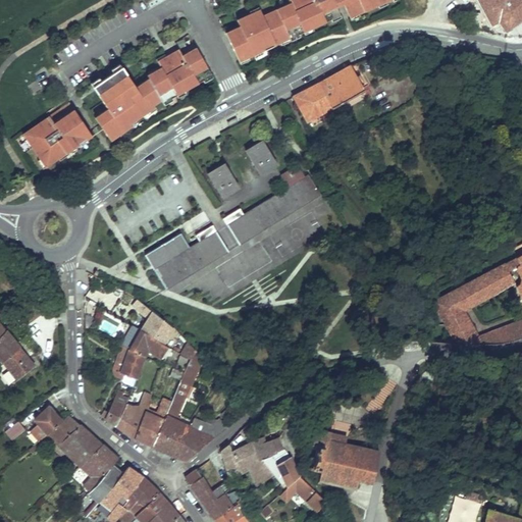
[(240,27),(225,33),(239,62),(289,40),(285,30),(299,23),(303,33),(327,22),(321,9),(334,4),(332,0),(288,0),(290,4),(263,15),(260,9),(251,12),(252,13),(243,17),(238,19),(240,27)]
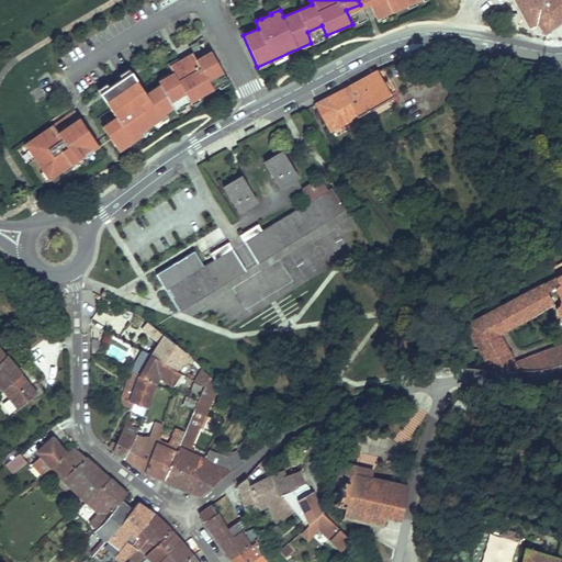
[(369,7),(367,0),(358,0),(360,4),(362,10),(369,7)]
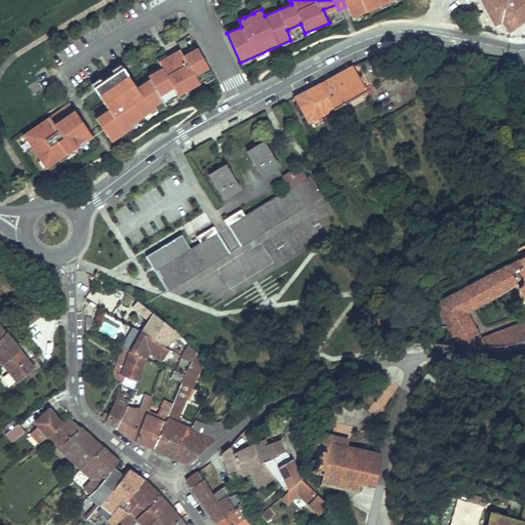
[(342,0),(345,6),(352,21),(399,0),(342,0)]
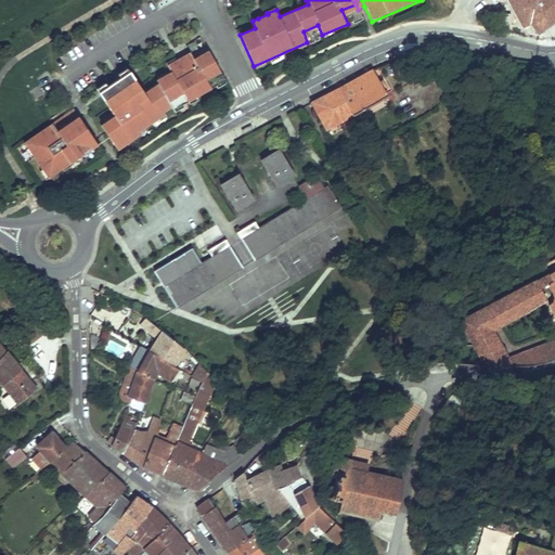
[(502,20),(500,28),(513,33),(537,39),(536,17),(519,0),(511,0),(495,8),(502,20)]
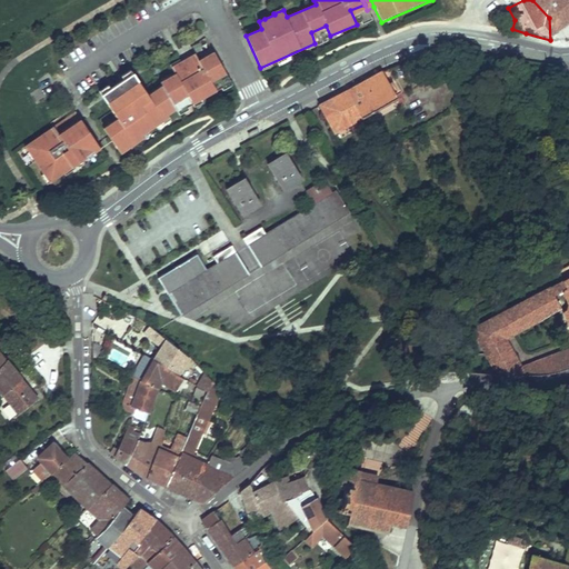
[(532,0),(549,18),(550,40),(552,40),(560,40),(568,41),(560,26),(552,10),(546,0),(532,0)]
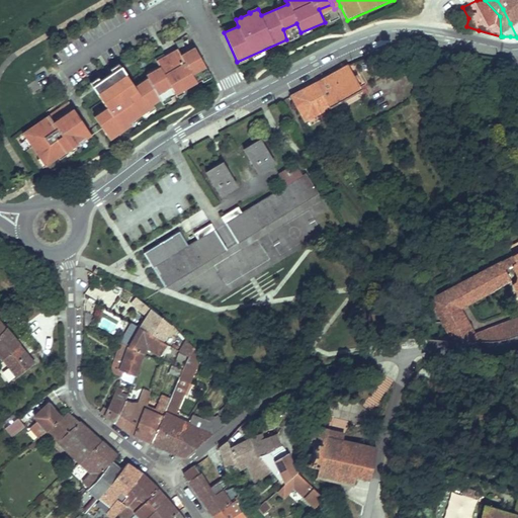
[(517,19),(517,20),(517,7),(517,8),(513,3),(503,9),(510,23),(517,19)]
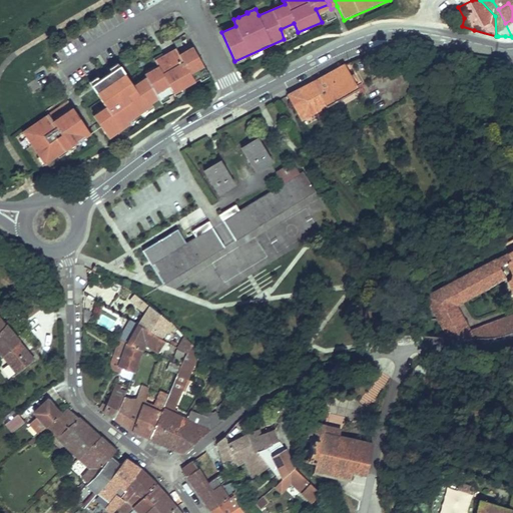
[(104,104),(91,112),(106,135),(127,122),(125,117),(149,103),(148,100),(156,95),(154,90),(167,83),(171,91),(195,79),(191,72),(202,64),(191,43),(179,50),(176,45),(160,52),(152,57),(156,63),(142,71),(146,77),(134,85),(129,78),(120,64),(106,73),(92,82),(100,96),(104,104)]
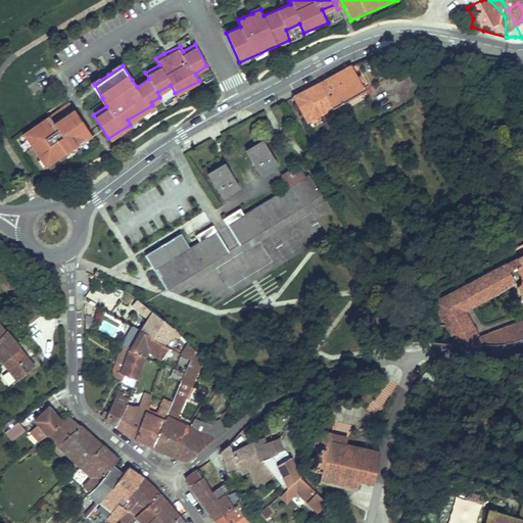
[(310,86),(292,95),(305,121),(362,91),(349,64),(333,73),(310,86)]
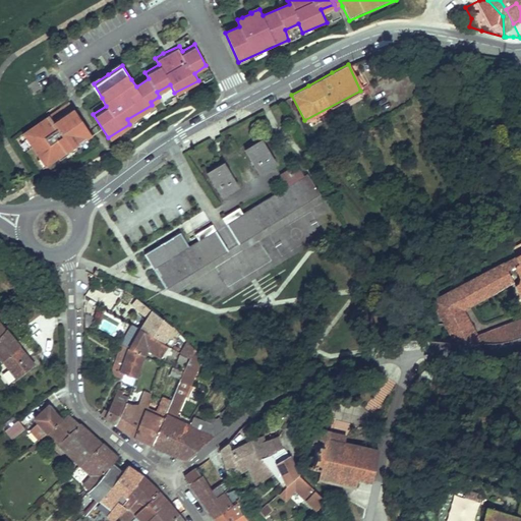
[(48,114),(21,130),(43,164),(91,133),(73,108),(70,110),(53,121),(48,114)]
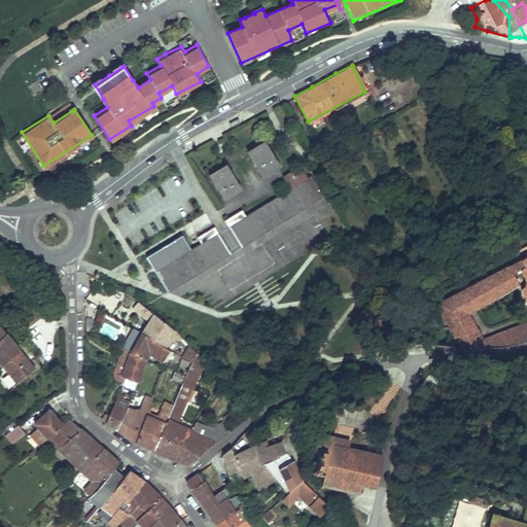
[(265,142),(247,152),(261,176),(278,166),(265,142)]
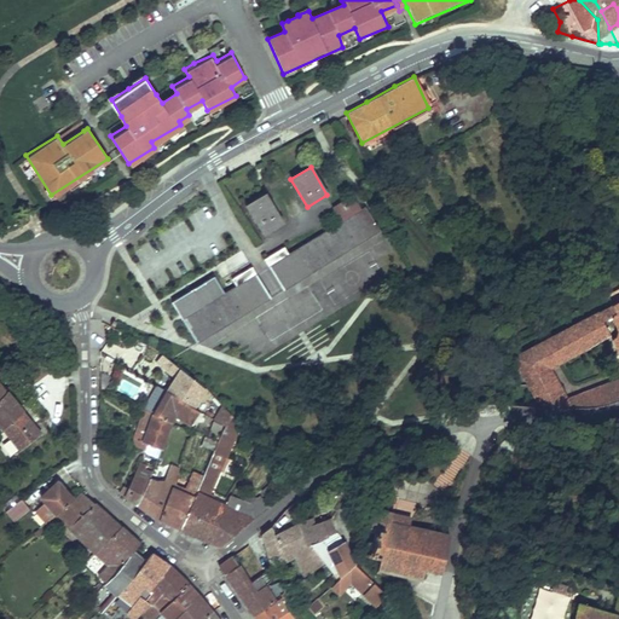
[(281,223),(264,195),(246,206),(261,235),(281,223)]
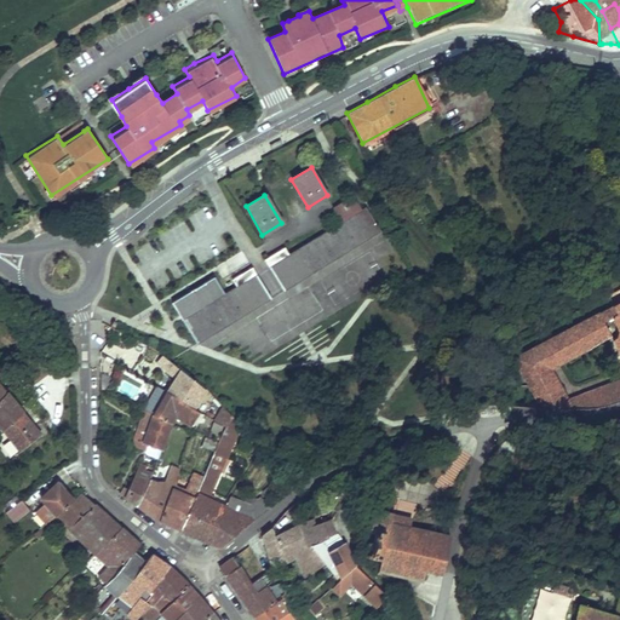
[(283,248),(264,259),(282,291),(380,231),(367,208),(361,211),(351,196),(332,207),(342,223),(287,256),(283,248)]
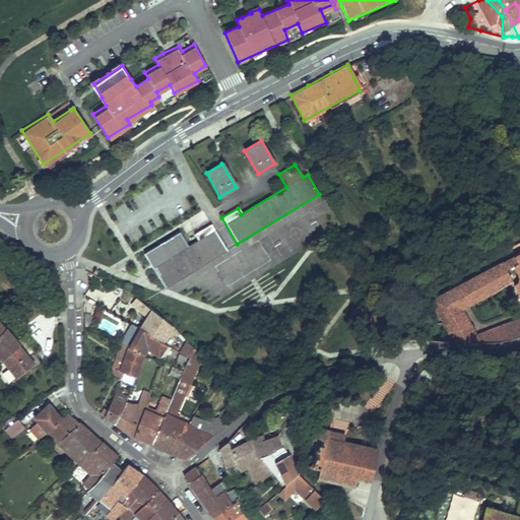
[(154,267),(166,288),(226,251),(210,225),(194,235),(197,241),(192,244),(188,247),(181,234),(178,233),(145,252),(154,267)]
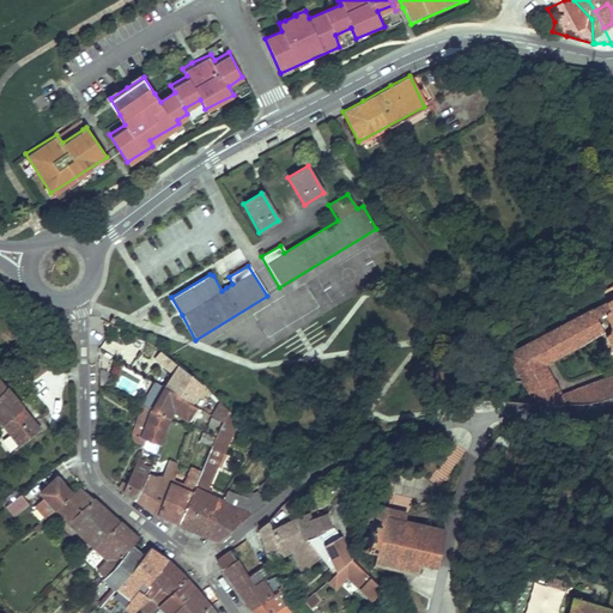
[(610,396),(612,395),(612,376),(601,381),(560,395),(552,377),(544,363),(565,351),(584,340),(602,329),(598,319),(607,314),(612,323),(612,332),(608,335),(611,343),(612,346),(612,299),(508,353),(534,405),(550,405),(569,404),(582,402),(595,400),(610,396)]
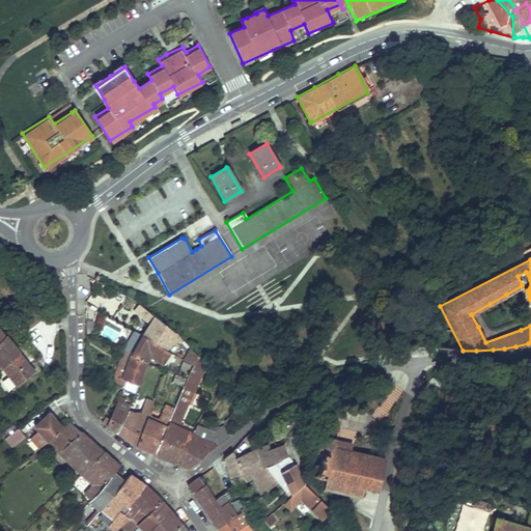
[(174,334),(134,305),(131,311),(144,319),(145,318),(149,322),(149,323),(142,334),(165,348),(174,334)]
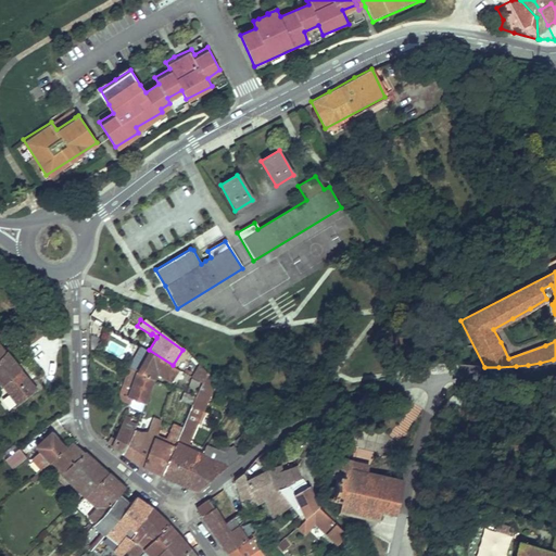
[(0,380),(8,390),(20,404),(37,390),(28,379),(20,368),(8,353),(0,344),(0,380)]
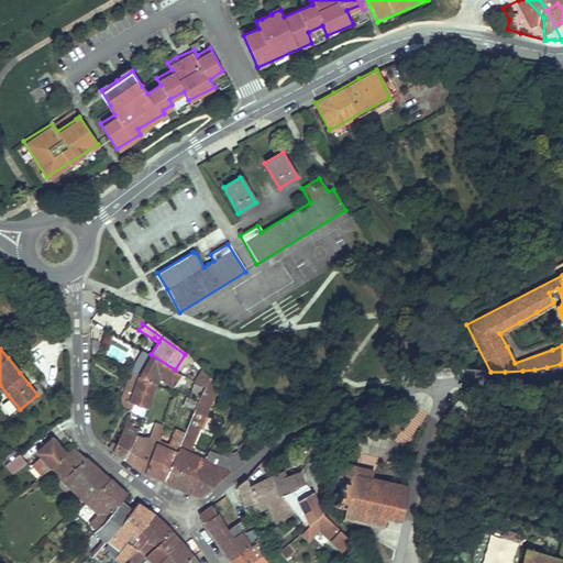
[(151,354),(140,375),(158,384),(162,377),(175,386),(181,374),(175,370),(151,354)]
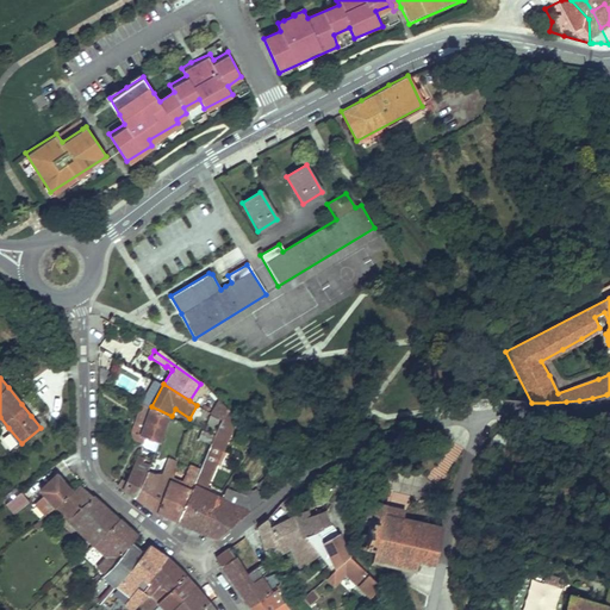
[(155,453),(172,416),(151,406),(150,410),(139,406),(130,433),(134,440),(141,443),(143,447),(155,453)]
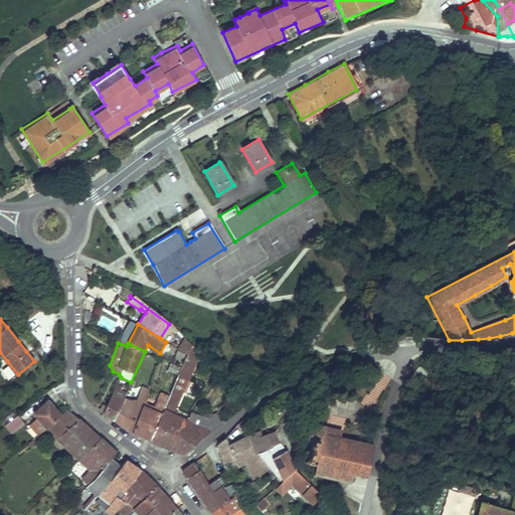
[(168,399),(150,440),(173,450),(187,421),(172,413),(182,389),(181,388),(185,379),(187,380),(199,351),(192,345),(168,399)]
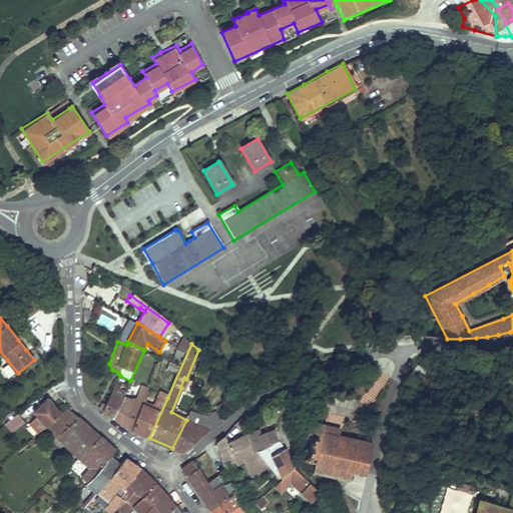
[(122,397),(124,393),(118,390),(120,385),(117,383),(107,405),(103,403),(100,408),(113,417),(122,397)]
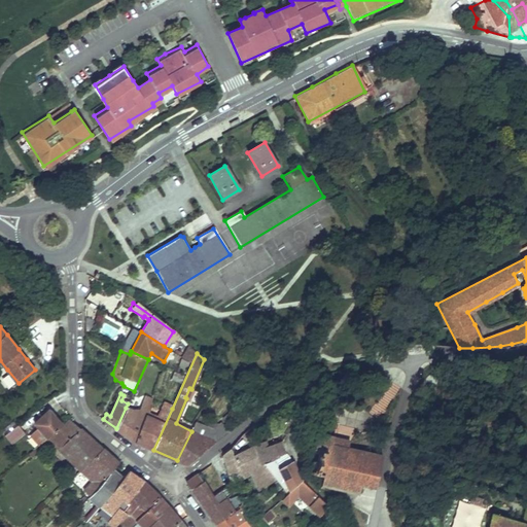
[(116,428),(137,441),(147,413),(153,395),(146,393),(138,414),(126,408),(116,428)]
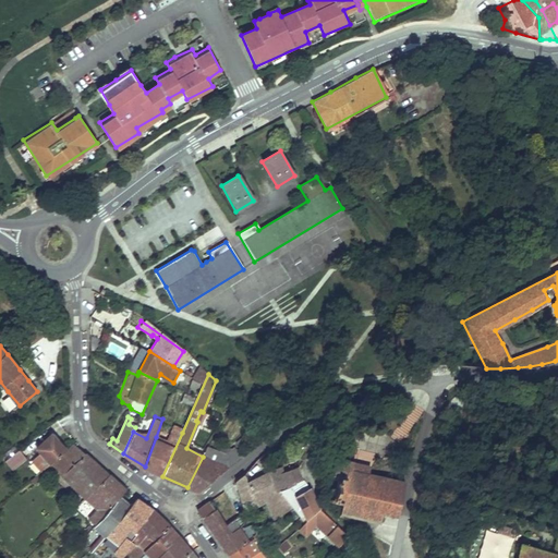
[(156,437),(145,466),(162,476),(182,433),(174,428),(167,443),(156,437)]
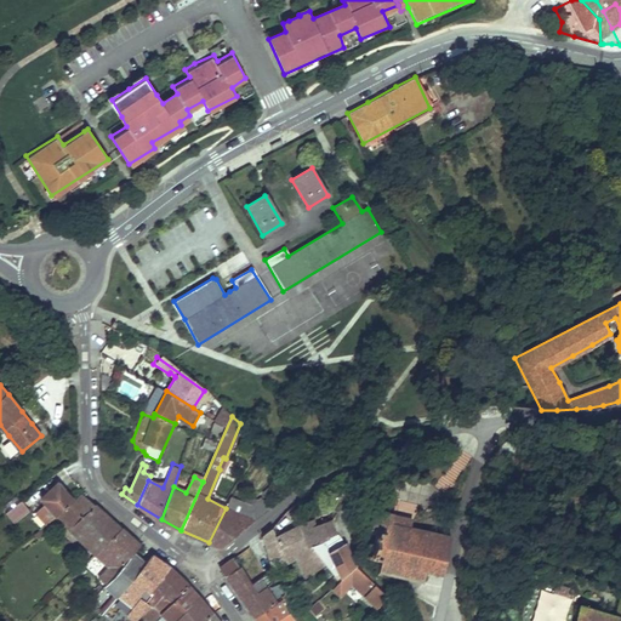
[(41,500),(57,516),(74,500),(57,483),(41,500)]
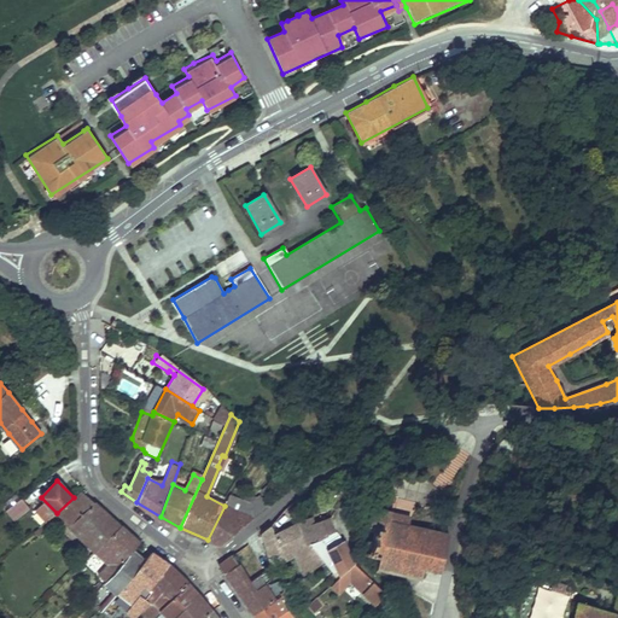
[(122,525),(82,491),(74,497),(57,513),(92,547),(87,552),(91,557),(95,552),(122,525)]
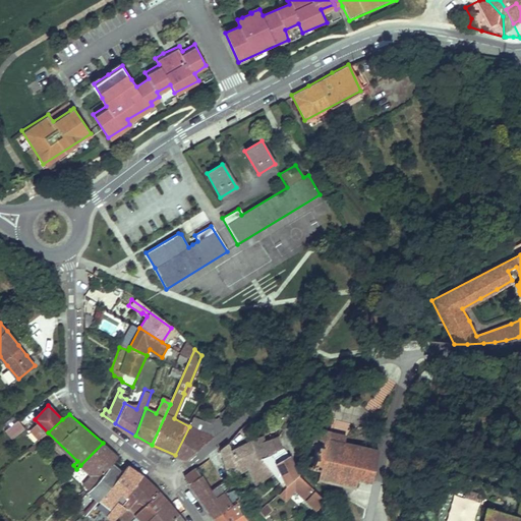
[(207,416),(204,422),(210,424),(215,420),(207,416)]
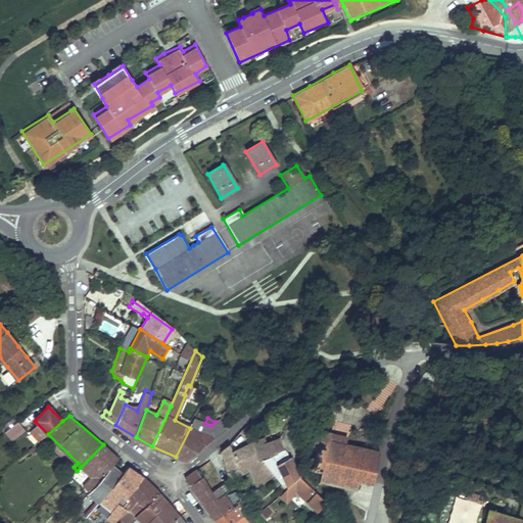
[(190,428),(176,457),(187,461),(228,428),(220,419),(216,422),(210,426),(204,424),(195,420),(190,428)]
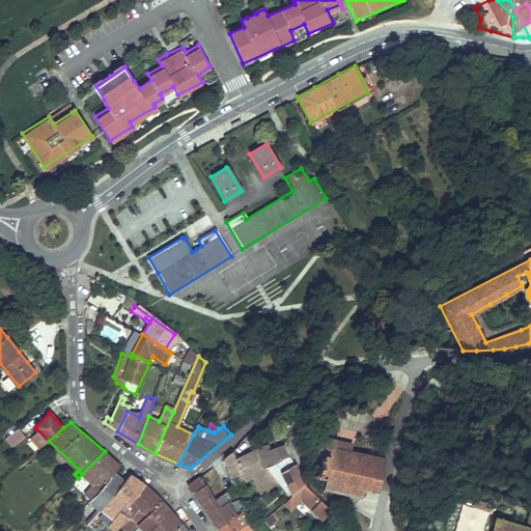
[(18,426),(4,438),(10,445),(25,435),(18,426)]
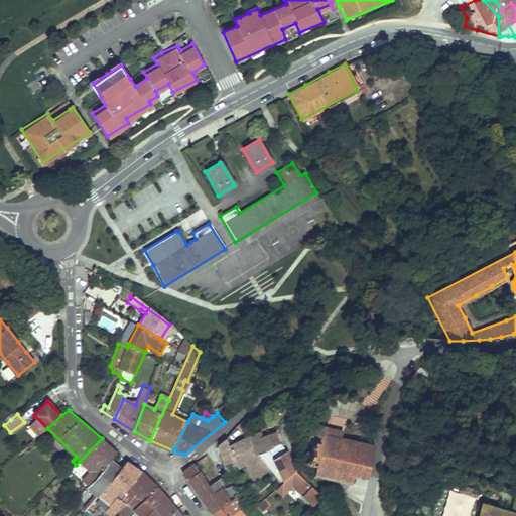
[(375,446),(340,438),(325,435),(326,429),(311,426),(308,438),(307,438),(307,440),(310,441),(309,448),(305,448),(305,453),(309,453),(307,461),(303,460),(303,463),(315,466),(312,477),(314,478),(315,474),(349,482),(349,485),(352,485),(354,474),(368,477),(375,446)]
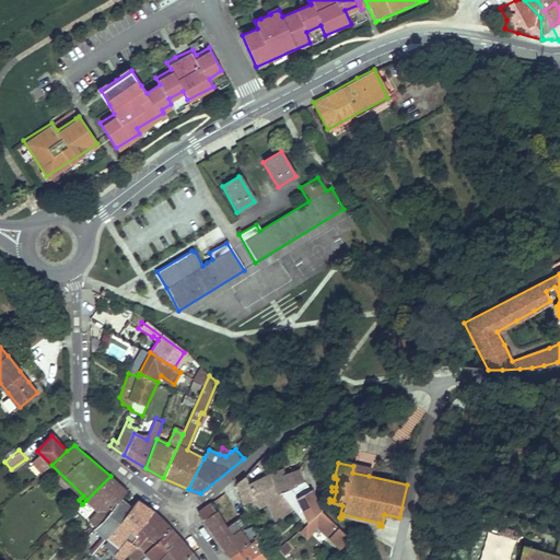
[(370,469),(353,466),(352,473),(369,476),(370,469)]
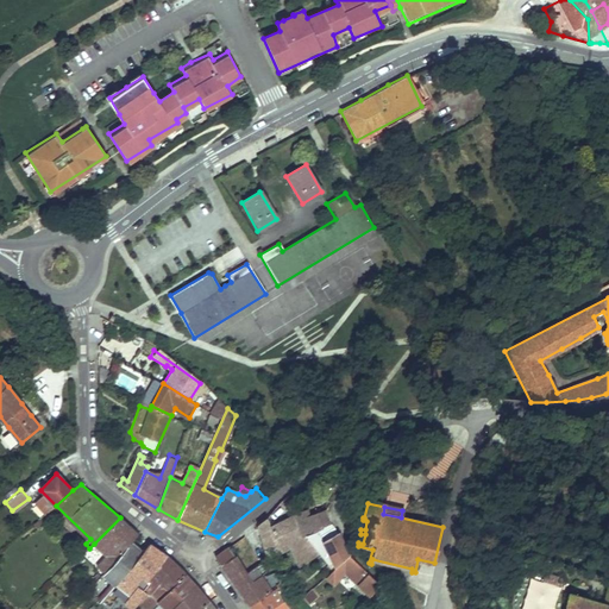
[(330,521),(325,510),(307,516),(303,510),(293,516),(295,518),(306,535),(316,532),(330,526),(327,522),(330,521)]
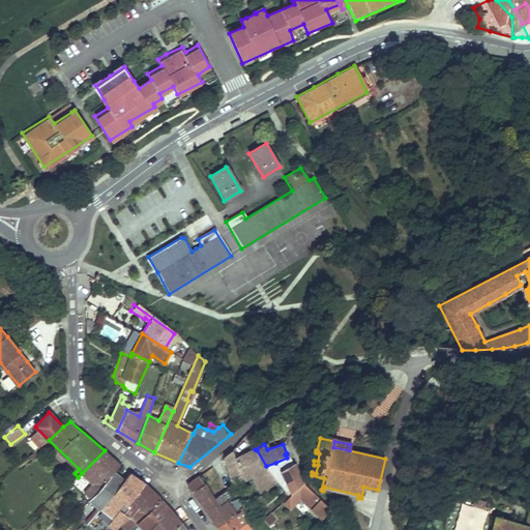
[(120,464),(105,450),(82,473),(94,483),(87,490),(93,496),(114,471),(120,464)]
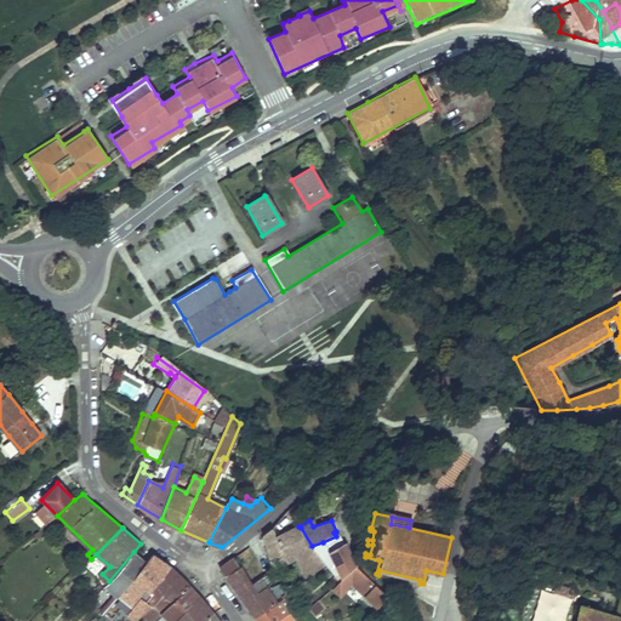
[(274,531),(263,536),(272,565),(305,558),(314,573),(325,567),(328,564),(312,546),(301,528),(275,535),(274,531)]
